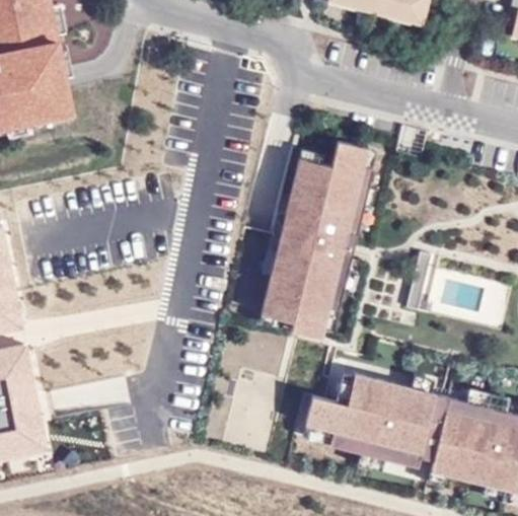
[(0,128),(31,123),(31,121),(70,113),(49,0),(0,0),(0,128)]
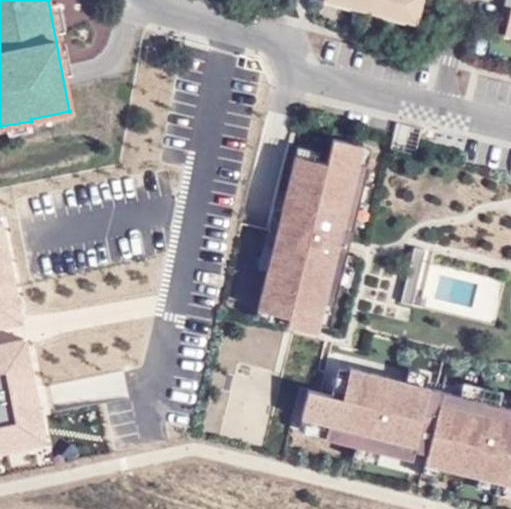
[(340,0),(405,15),(416,18),(420,0),(340,0)]
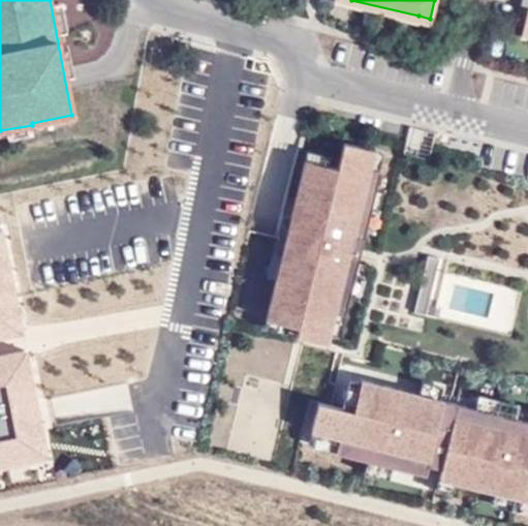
[(527,0),(521,0),(516,24),(523,26),(520,36),(527,38),(527,0)]
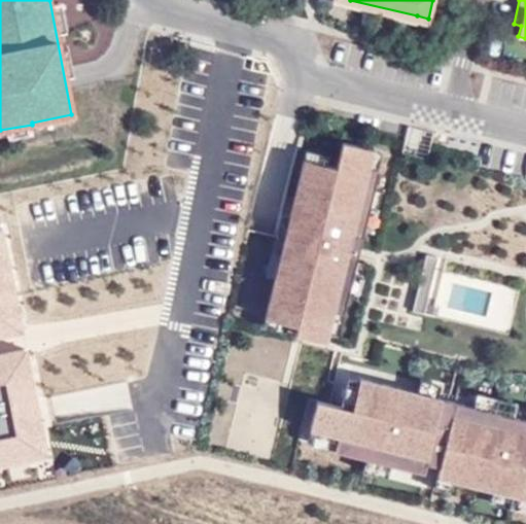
[(372,150),(342,143),(336,169),(304,161),(265,319),(296,326),(294,337),(324,344),(331,313),(342,316),(355,260),(377,173),(367,170),(372,150)]
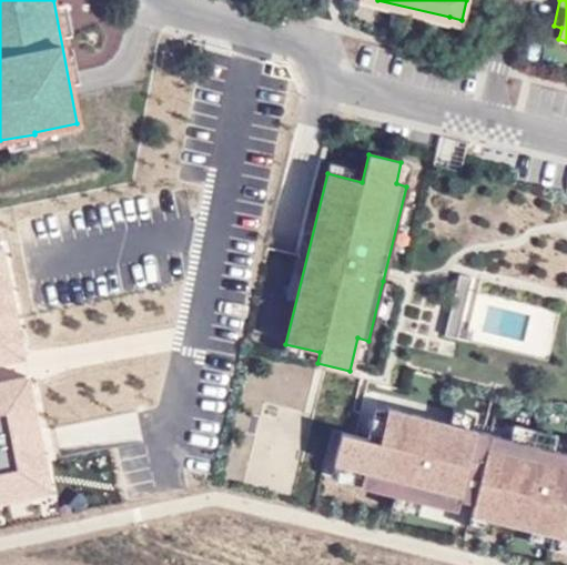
[(0,371),(28,365),(3,243),(0,244),(0,512),(54,501),(31,384),(0,390),(0,371)]
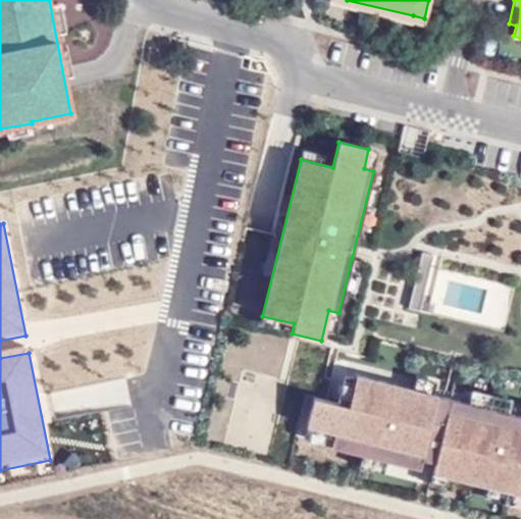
[(432,257),(421,254),(407,311),(418,313),(432,257)]
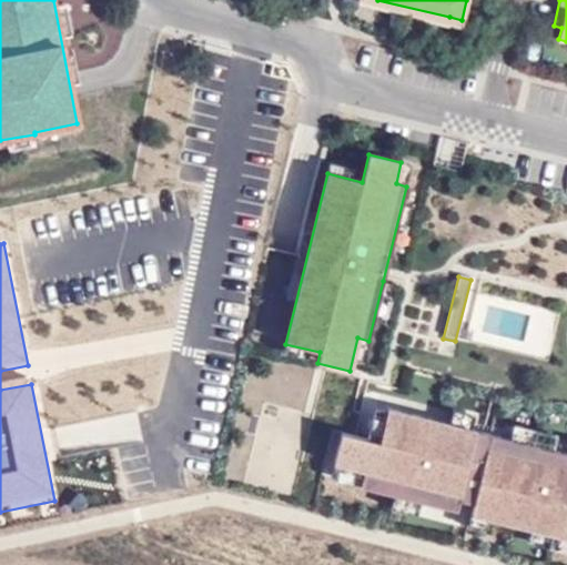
[(320,352),(285,344),(282,355),(317,363),(320,352)]
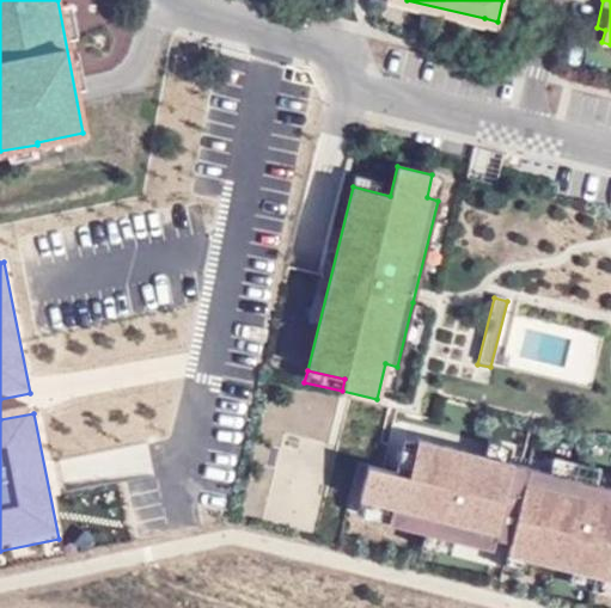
[(370,467),(361,499),(395,508),(391,524),(493,550),(496,533),(513,538),(508,554),(532,559),(572,570),(610,578),(610,489),(594,485),(550,474),(508,465),(486,459),(419,442),(410,477),(370,467)]
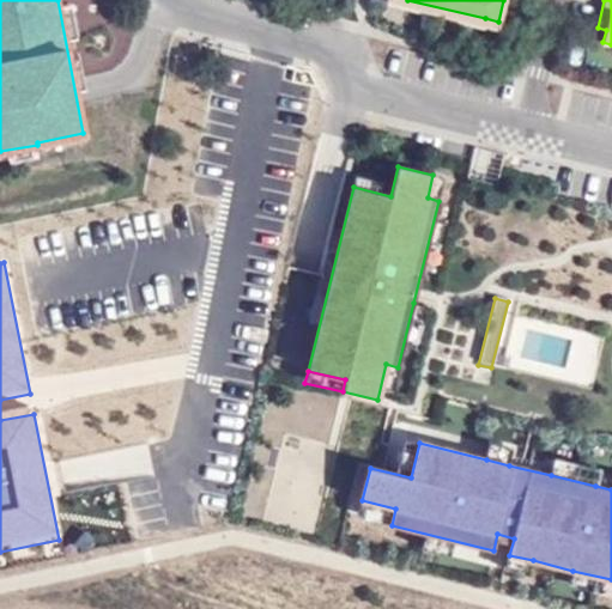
[(362,500),(358,517),(392,525),(395,509),(362,500)]
